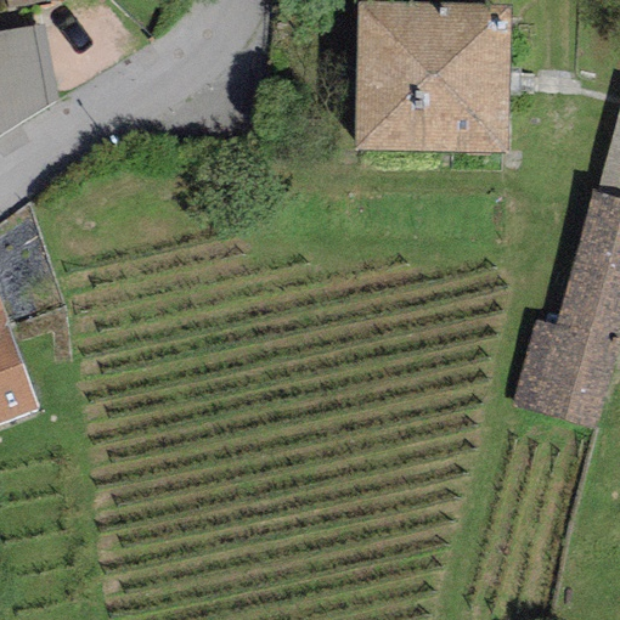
[(513,5),(359,1),(356,148),(509,152),(513,5)]
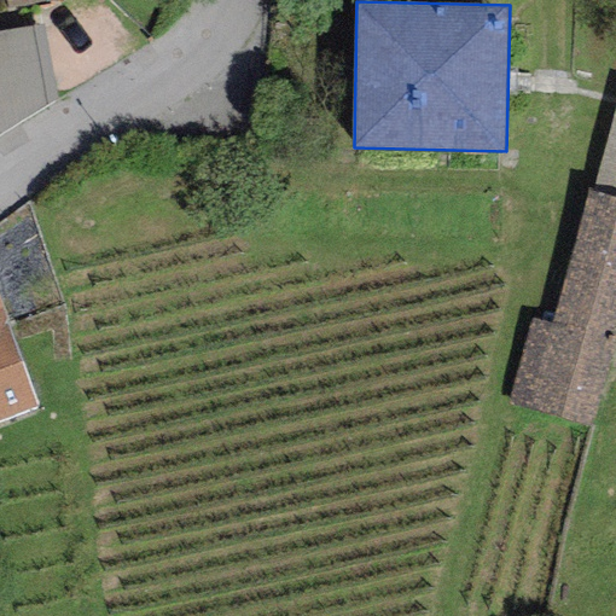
[(46,24),(0,30),(0,133),(62,100),(46,24)]
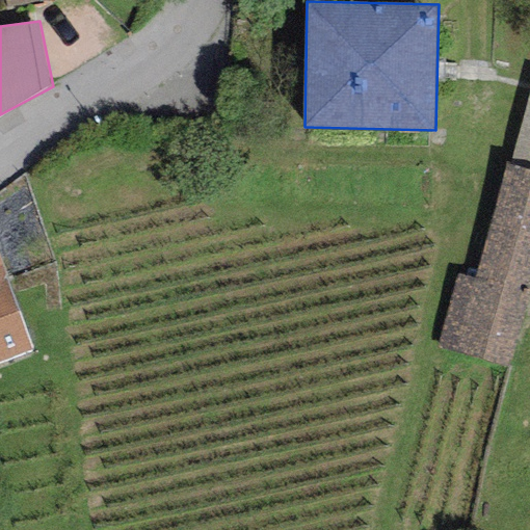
[(529,96),(510,163),(529,168),(529,96)]
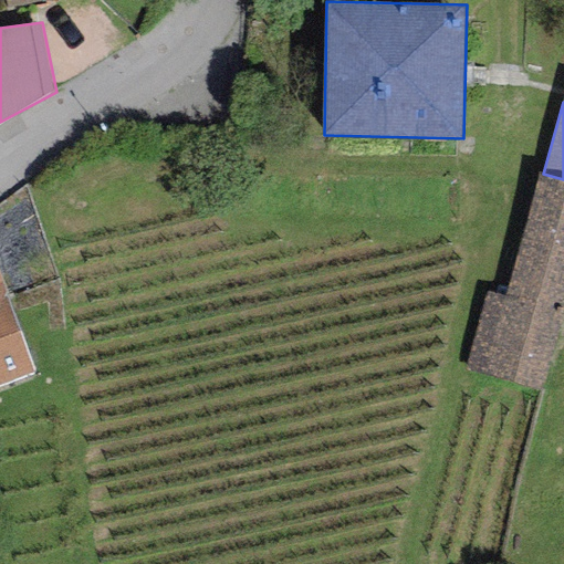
[(545,387),(563,321),(563,179),(543,174),(539,173),(504,295),(488,290),(467,365),(545,387)]
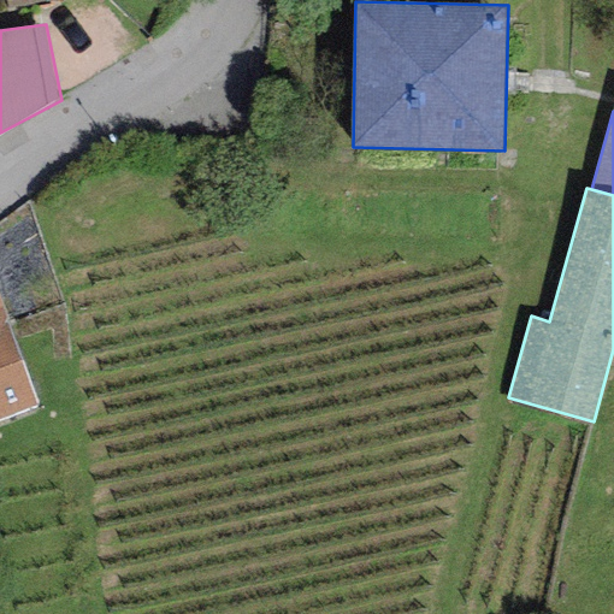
[(0,297),(0,415),(39,401),(0,297)]
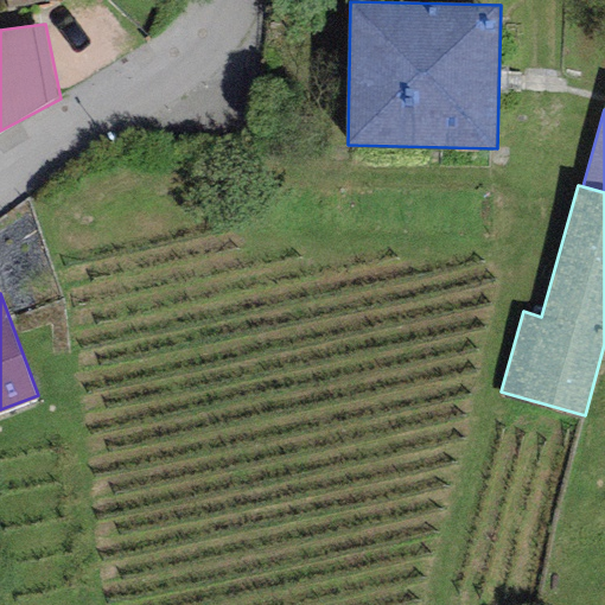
All buildings are outlined.
